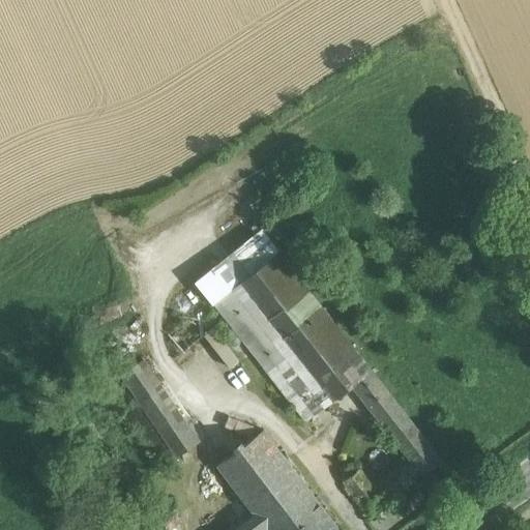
[(214,302),(278,252),(261,229),(196,281),(214,302)]
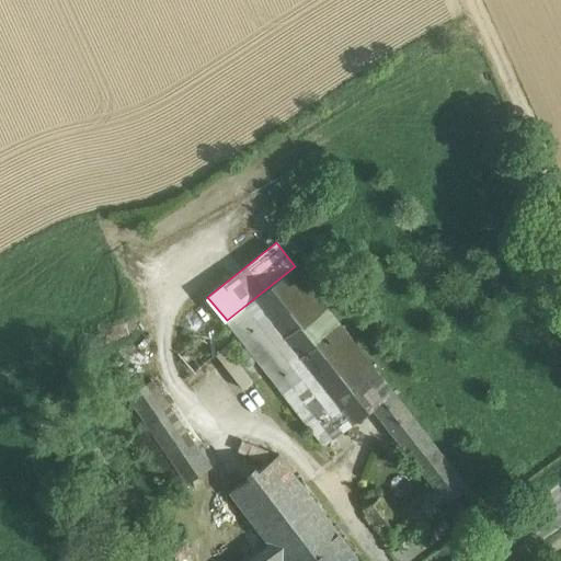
[(392,390),(295,266),(227,320),(323,445),(371,407),(392,390)]
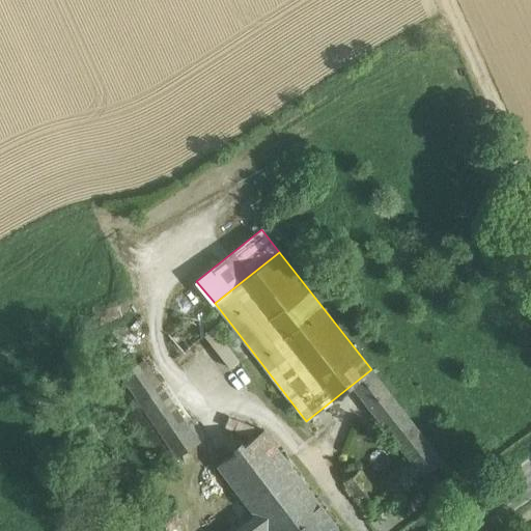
[(222,325),(210,331),(227,368),(240,362),(222,325)]
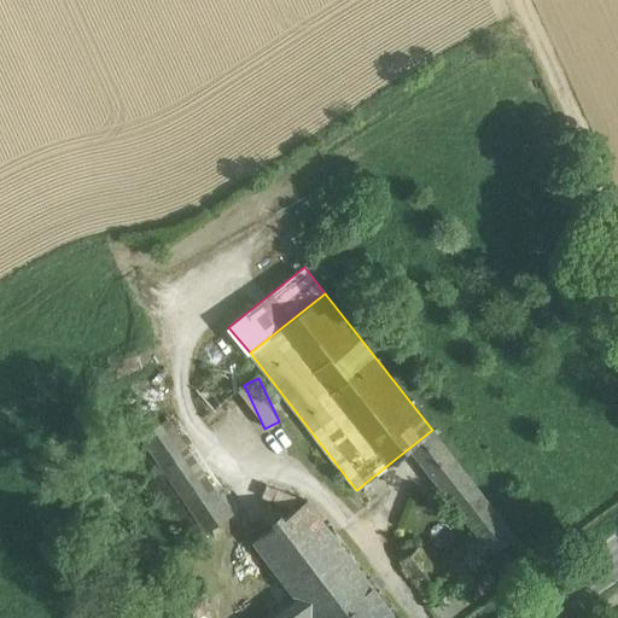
[(213,487),(167,419),(140,436),(186,503),(213,487)]
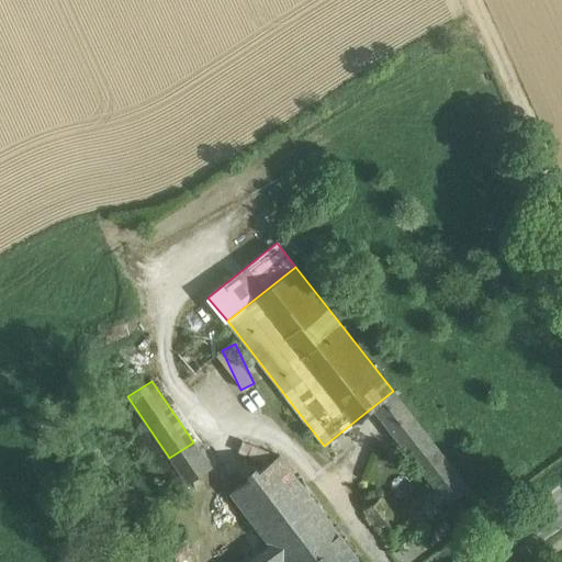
[(468,486),(393,391),(372,407),(434,485),(394,515),(408,534),(468,486)]
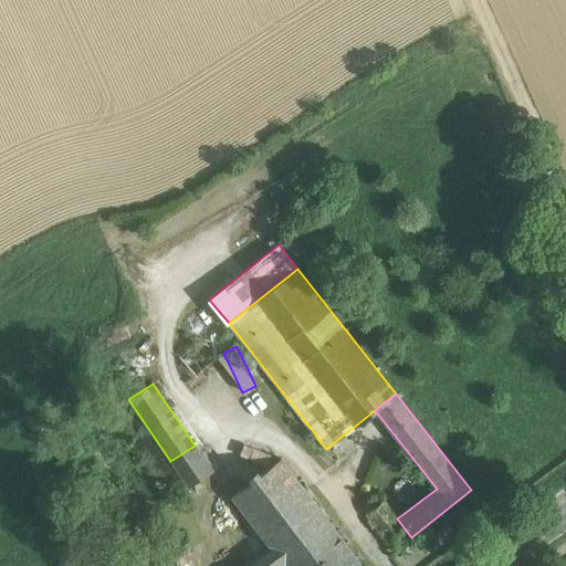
[(165,479),(176,471),(152,437),(142,444),(165,479)]
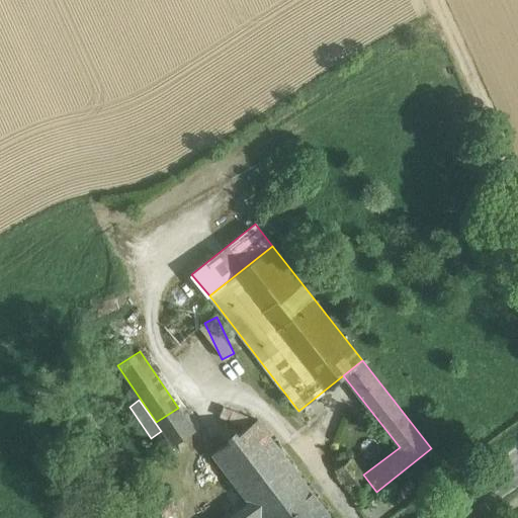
[(223,414),(242,424),(247,416),(227,405),(223,414)]
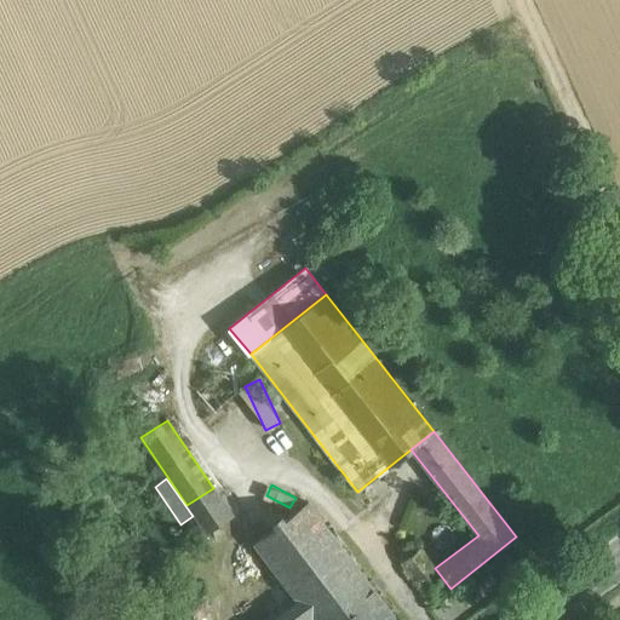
[(213,488),(187,505),(206,533),(233,516),(213,488)]
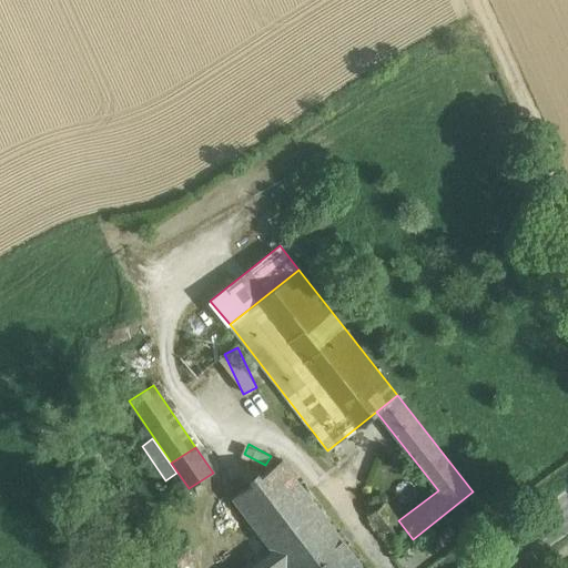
[(324,516),(282,460),(233,498),(270,547),(275,554),(324,516)]
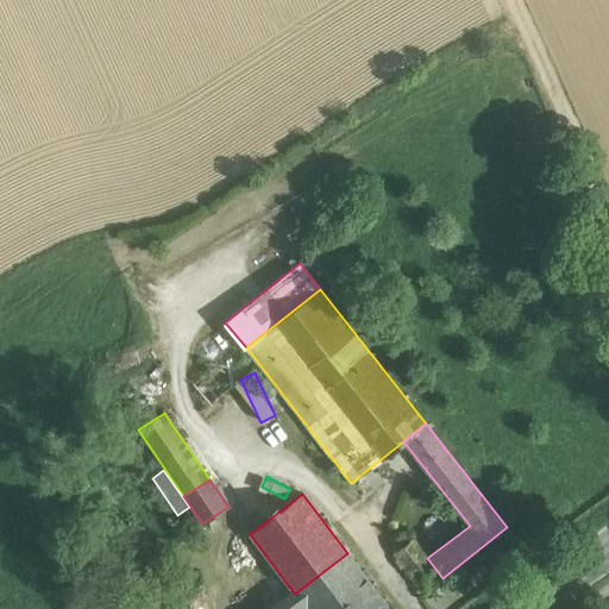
[(413,540),(395,553),(425,591),(443,578),(427,558),(413,540)]
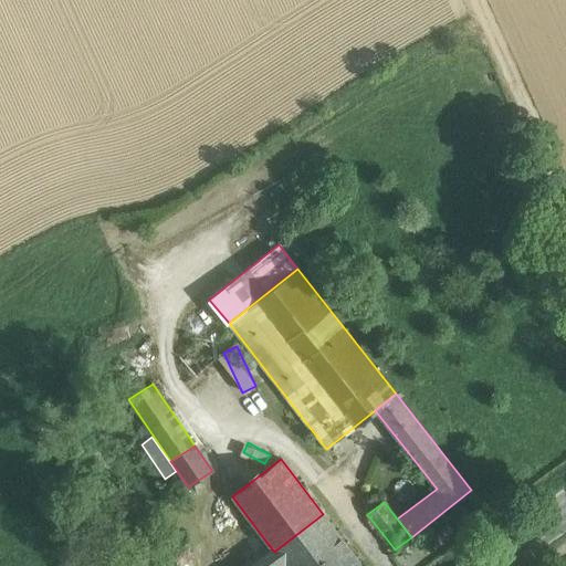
[(363,565),(323,514),(274,552),(284,565),(363,565)]
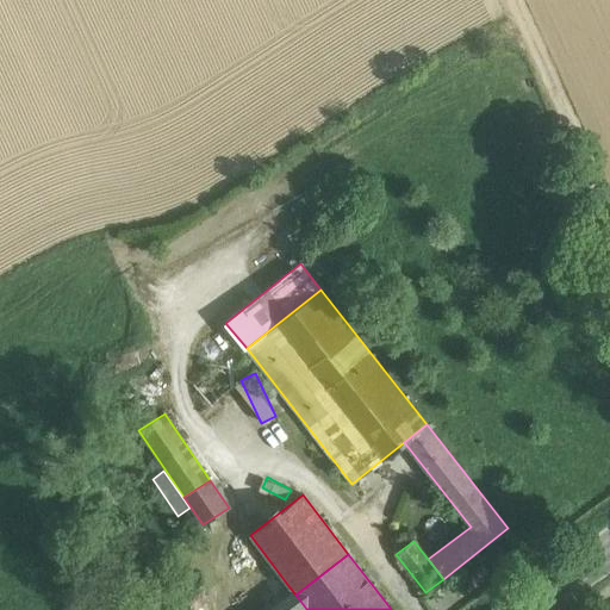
[(290,587),(260,609),(306,609),(296,595),(290,587)]
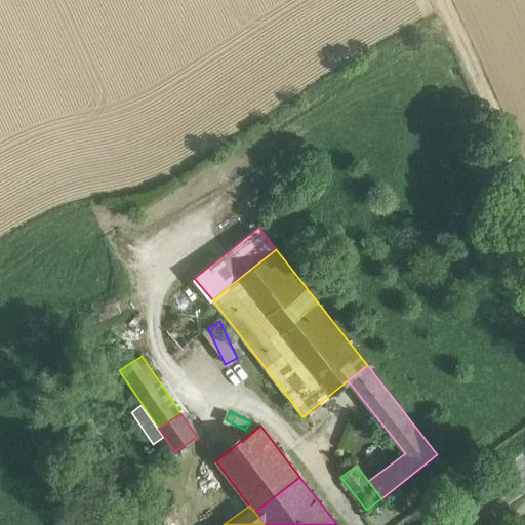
All buildings are outlined.
